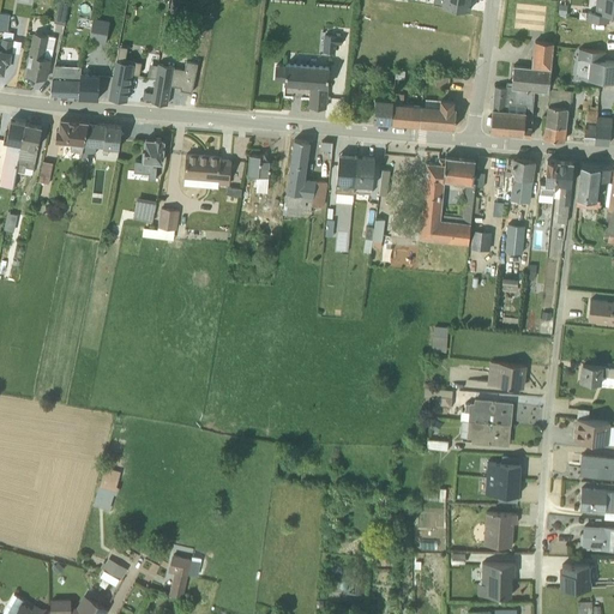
[(613,0),(595,0),(594,12),(587,11),(587,20),(608,23),(609,13),(613,13),(613,0)]
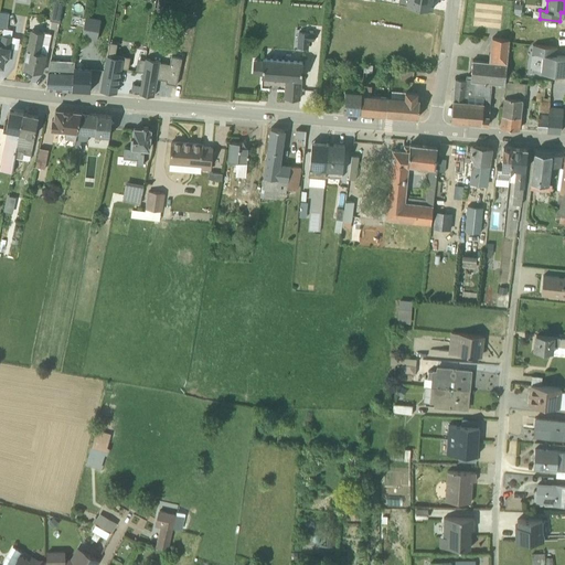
[(54,1),(52,18),(61,19),(63,2),(54,1)]
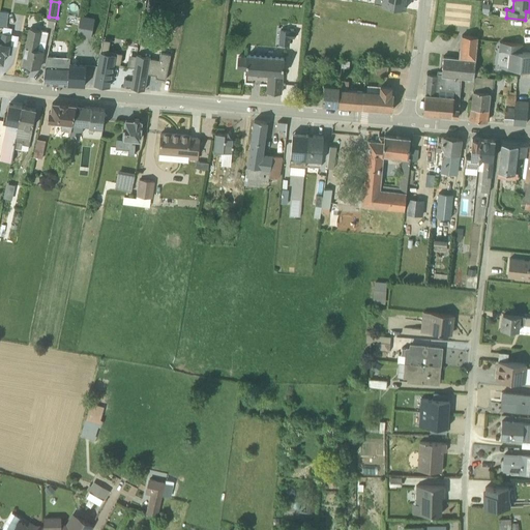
[(94,20),(81,17),(78,34),(91,36),(94,20)]
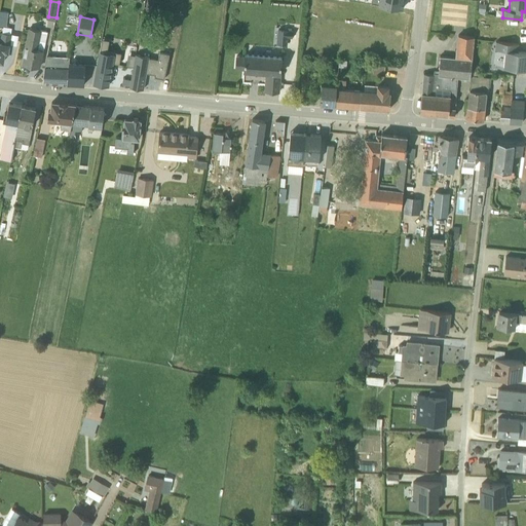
[(11,28),(2,27),(0,40),(0,39),(0,60),(4,62),(5,51),(8,51),(11,28)]
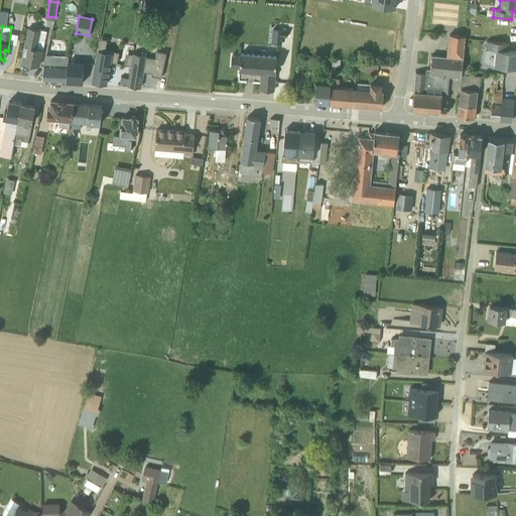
[(28,27),(21,62),(39,66),(45,30),(28,27)]
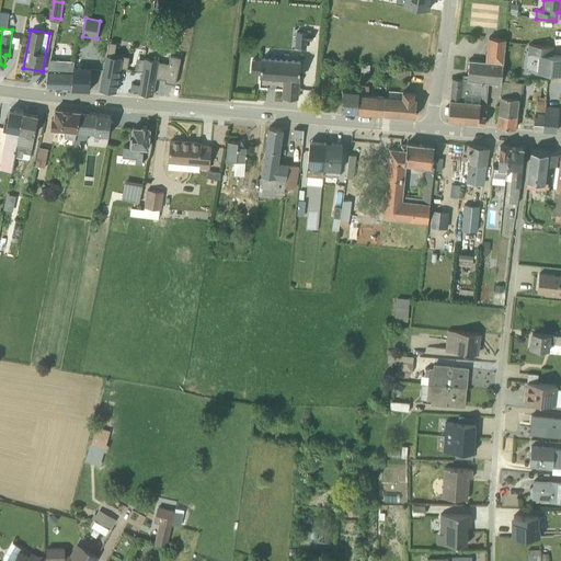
[(501,83),(505,38),(488,37),(484,60),(469,59),(467,78),(462,78),(461,79),(451,78),(447,121),(456,122),(484,125),(487,103),(488,83),(501,83)]
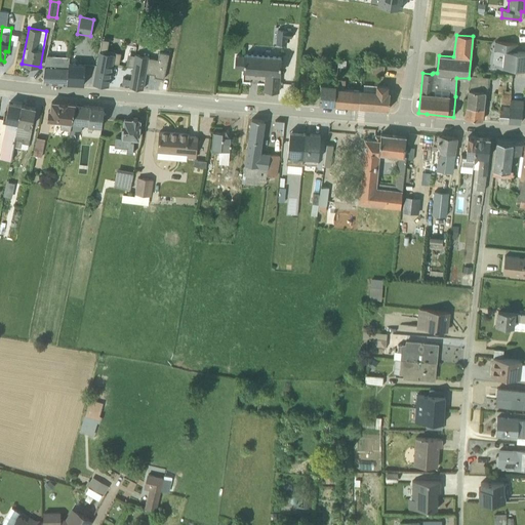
[(108,40),(99,39),(93,83),(109,85),(112,62),(118,63),(119,52),(106,50),(108,40)]
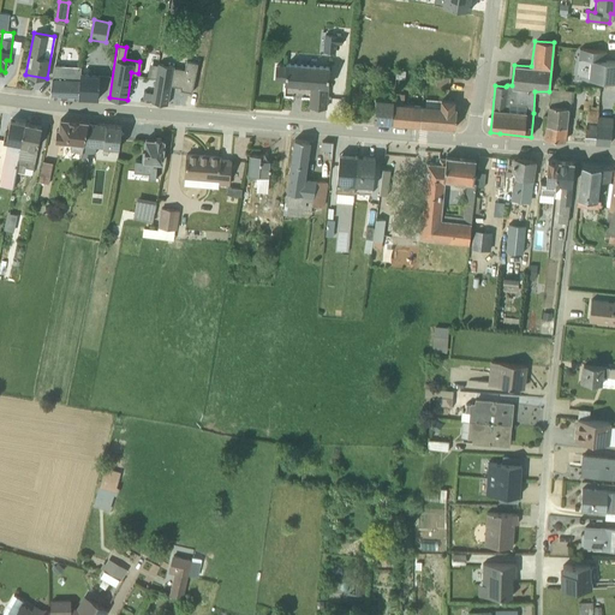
[(589,78),(614,81),(614,61),(605,60),(605,52),(580,48),(578,58),(590,59),(589,78)]
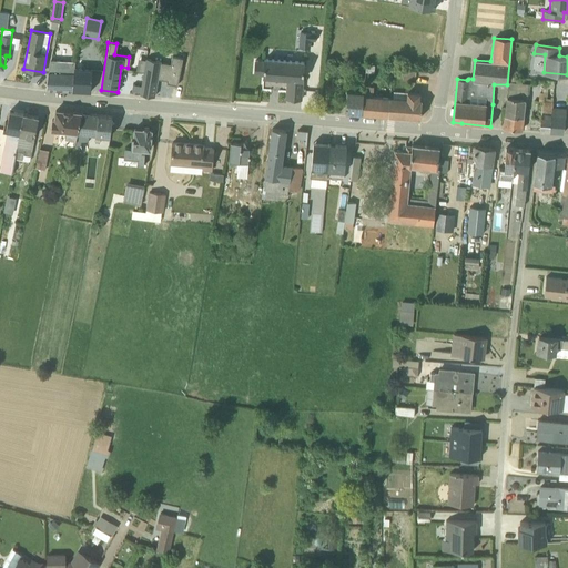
[(161,60),(145,58),(140,93),(154,95),(158,78),(166,79),(166,83),(176,84),(180,57),(172,56),(171,63),(161,62),(161,60)]
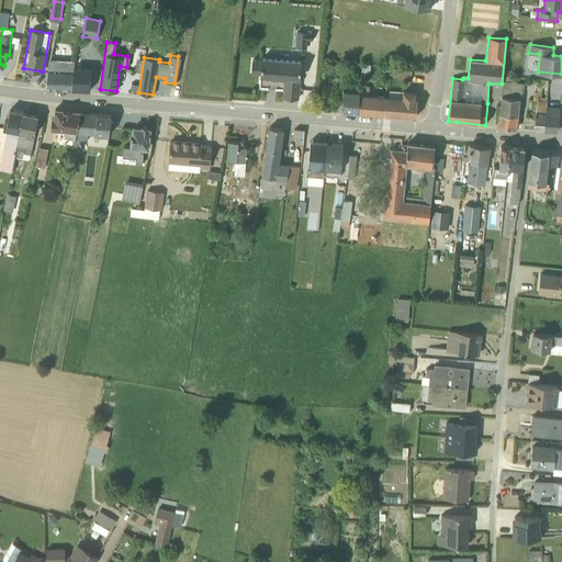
[(261,59),(251,58),(250,72),(261,74),(260,77),(283,79),(283,98),(298,99),(300,79),(301,60),(261,57),(261,59)]
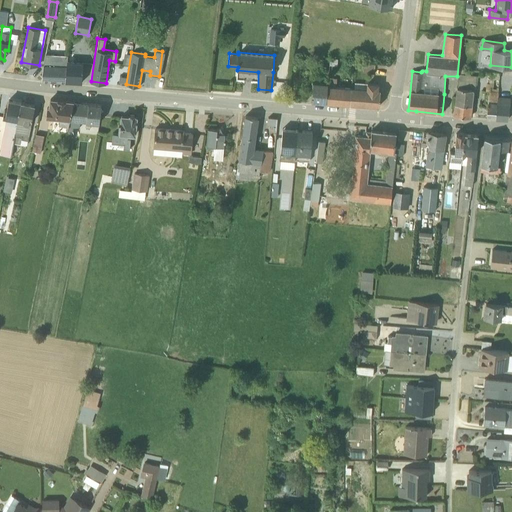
[(66,54),(45,53),(40,79),(65,81),(66,54)]
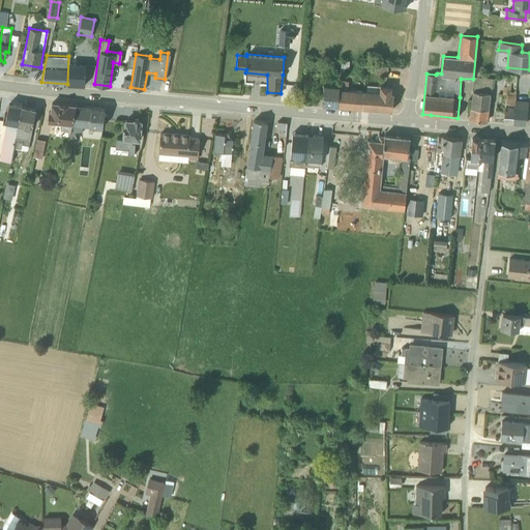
[(86,63),(68,62),(67,84),(85,85),(86,63)]
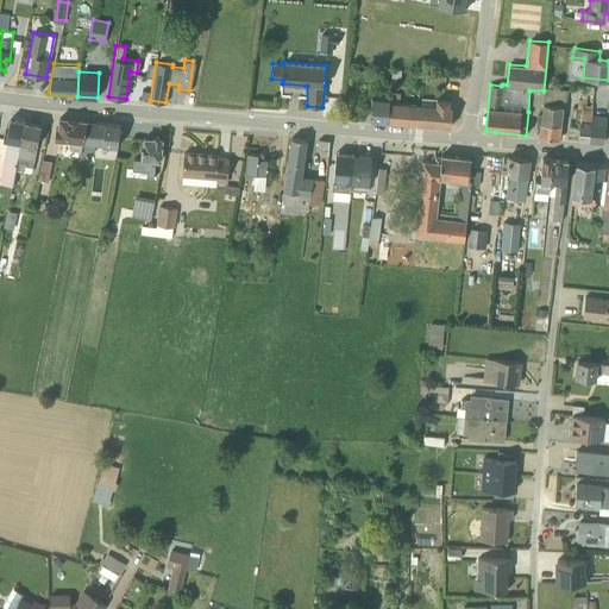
[(433,74),(432,87),(444,88),(445,75),(433,74)]
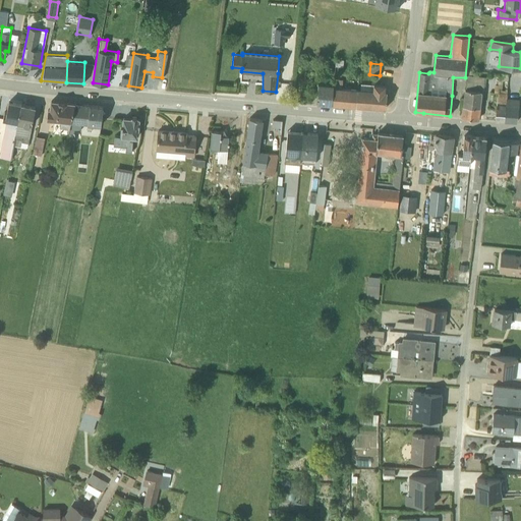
[(474,71),(470,70),(469,75),(467,75),(466,90),(484,92),(484,83),(485,77),(473,75),(474,71)]
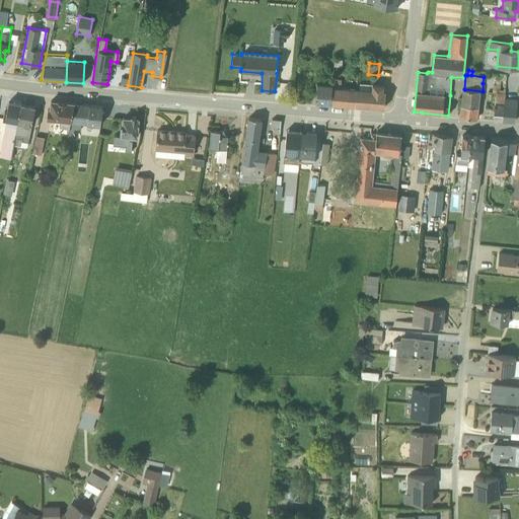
[(505,82),(506,74),(497,73),(493,121),(503,121),(505,91),(500,91),(500,82),(505,82)]
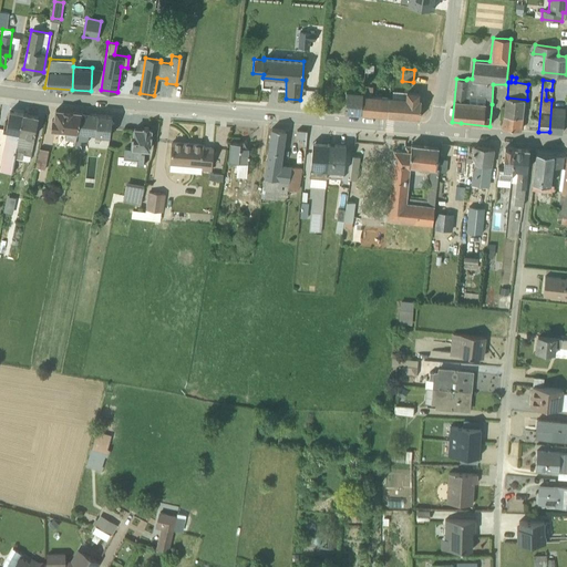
[(381,114),(383,95),(370,94),(370,86),(363,85),(362,90),(361,113),(381,114)]
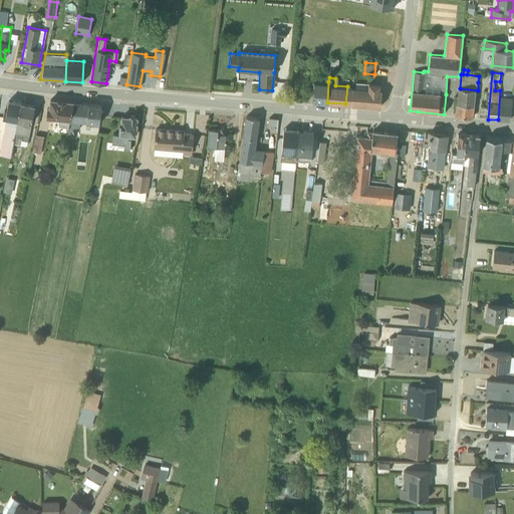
[(327,102),(328,81),(314,80),(312,101),(327,102)]
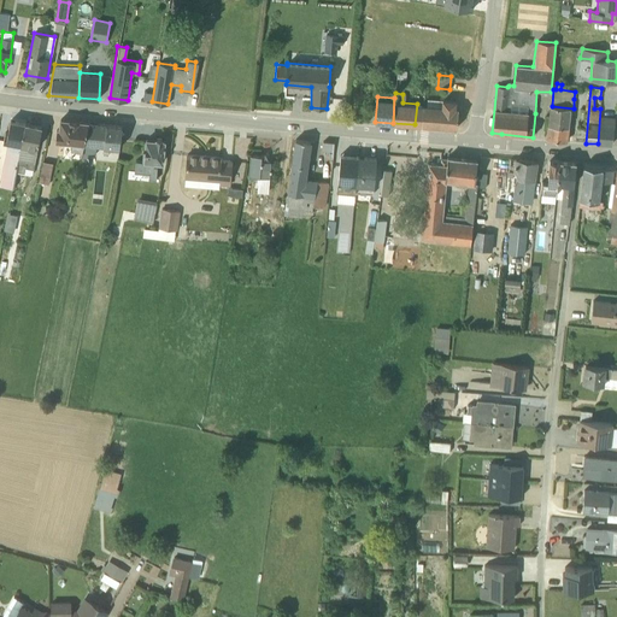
[(436,105),(435,125),(456,128),(458,107),(456,107),(456,101),(441,100),(441,105),(436,105)]
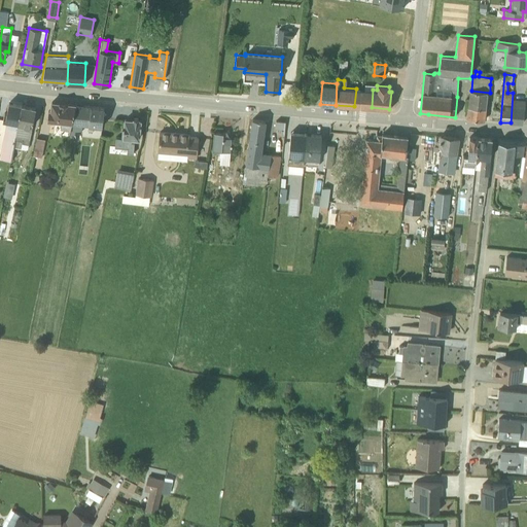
[(372,107),(373,90),(356,89),(354,106),(372,107)]
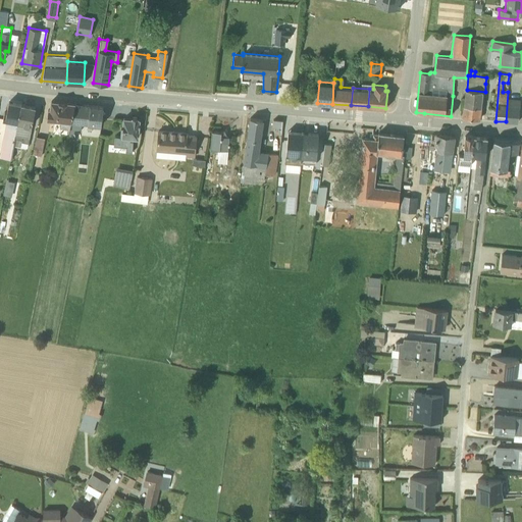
[(463,105),(482,107),(485,92),(465,90),(463,105)]
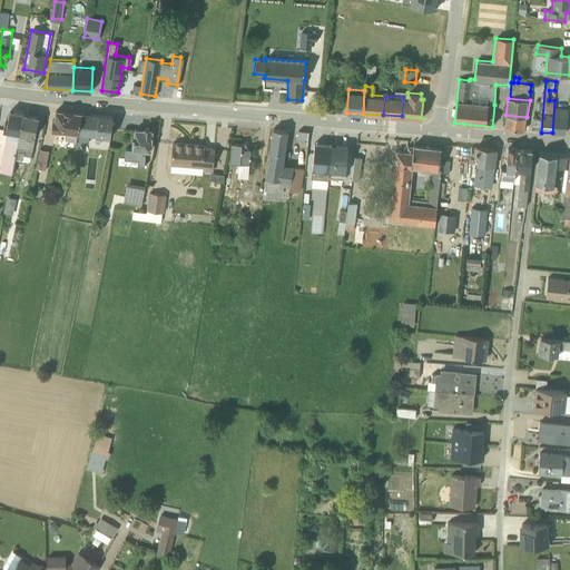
[(564,134),(568,110),(553,107),(552,133),(564,134)]
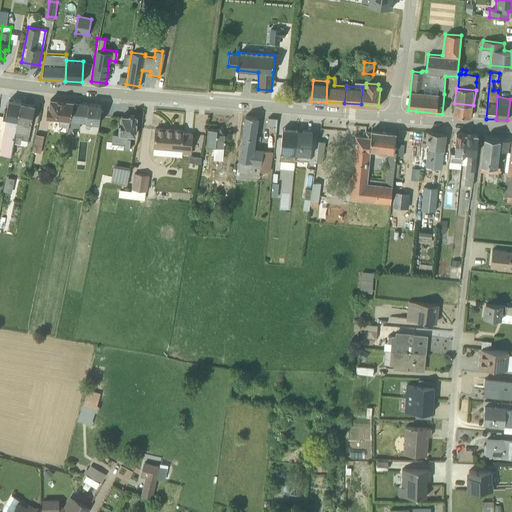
[(19,99),(7,97),(5,112),(3,112),(1,121),(4,121),(0,145),(0,154),(9,156),(13,135),(19,101),(19,99)]
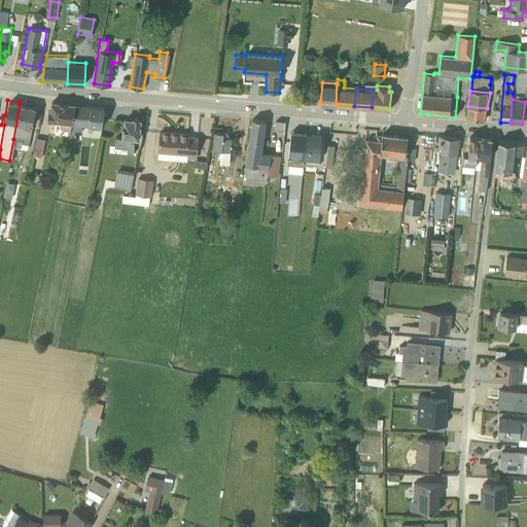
[(51,103),(50,111),(48,111),(47,120),(61,123),(60,130),(69,131),(75,105),(51,103)]
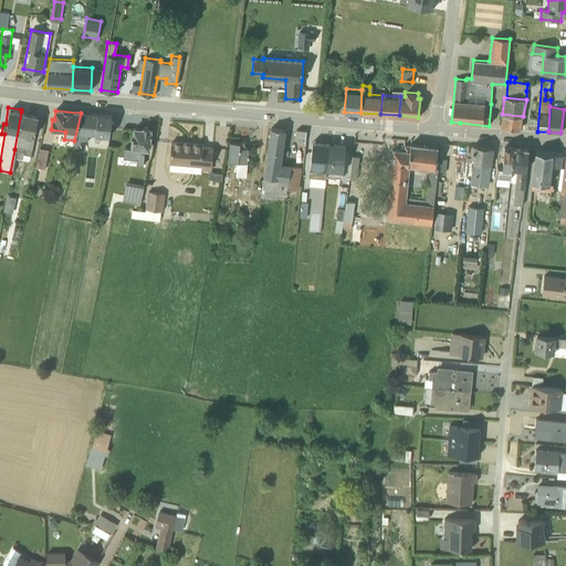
[(38,114),(21,112),(14,149),(22,150),(22,153),(31,155),(38,114)]
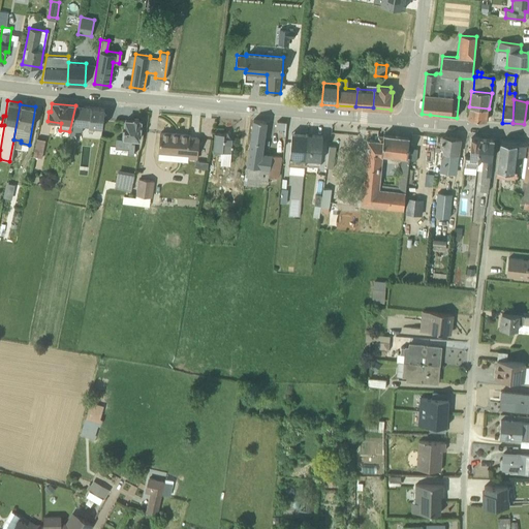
[(102,128),(104,109),(75,105),(63,163),(69,164),(75,136),(75,134),(75,133),(82,132),(83,126),(102,128)]
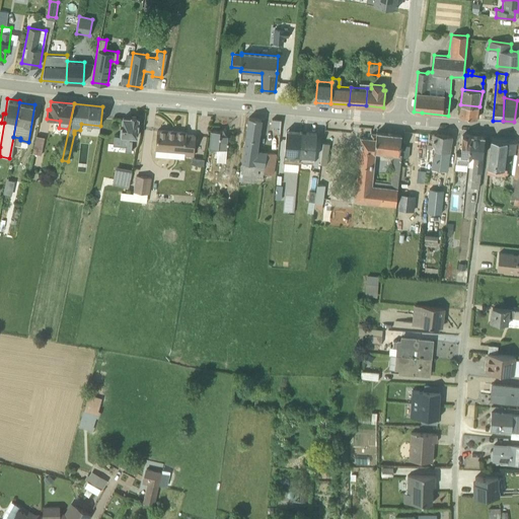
[(475,120),(476,118),(478,119),(479,106),(460,104),(459,117),(475,120)]
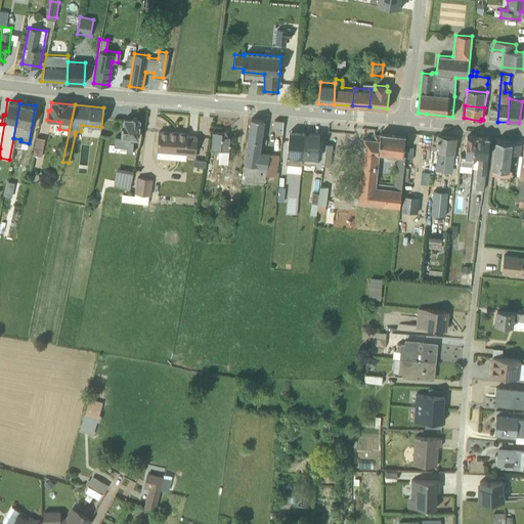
[(129,149),(130,150),(131,146),(137,146),(137,138),(138,139),(140,119),(138,119),(138,118),(132,117),(132,118),(124,118),(122,129),(121,129),(120,138),(122,139),(121,149),(122,149),(122,157),(128,157),(129,149)]
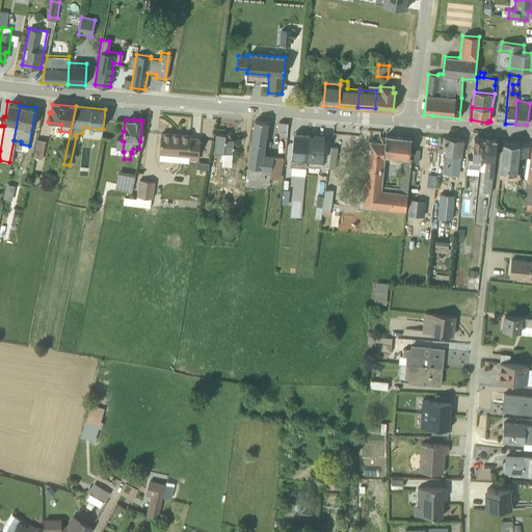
[(261,183),(268,184),(269,178),(281,179),(284,158),(273,155),(263,153),(267,123),(255,121),(246,166),(245,185),(260,187),(261,183)]
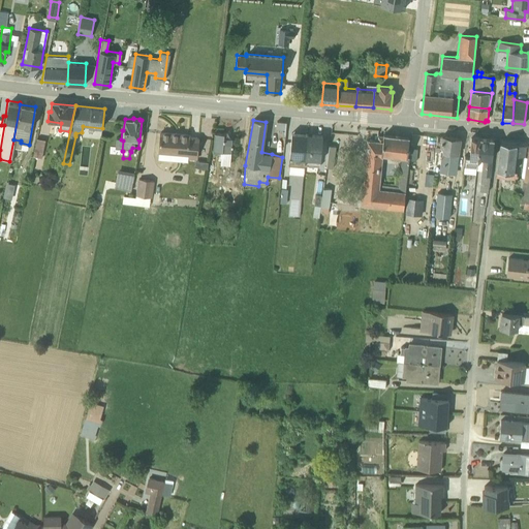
[(286,122),(277,122),(276,129),(282,130),(281,134),(285,134),(286,122)]
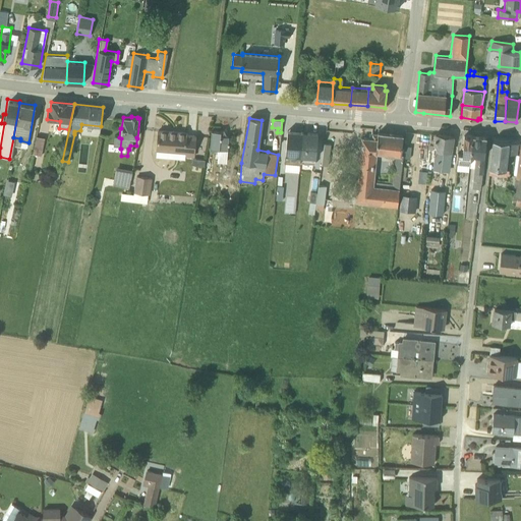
[(158,129),(156,157),(184,159),(184,156),(194,157),(195,134),(187,134),(187,132),(158,129)]
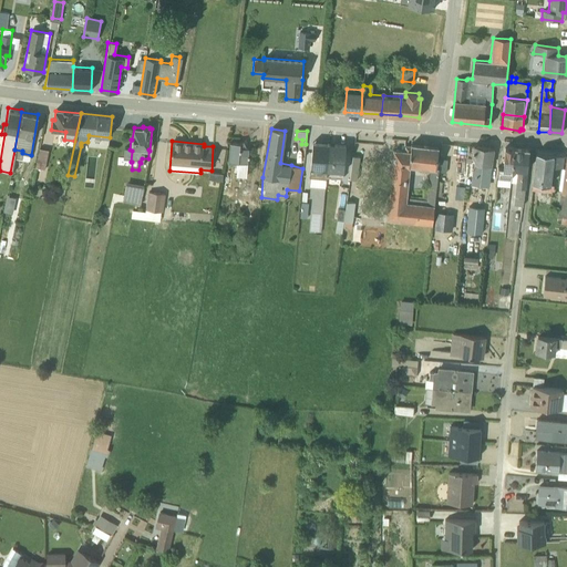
[(238,143),(229,142),(228,161),(235,161),(235,168),(236,168),(236,176),(247,177),(248,148),(244,147),(246,145),(243,141),(238,143)]
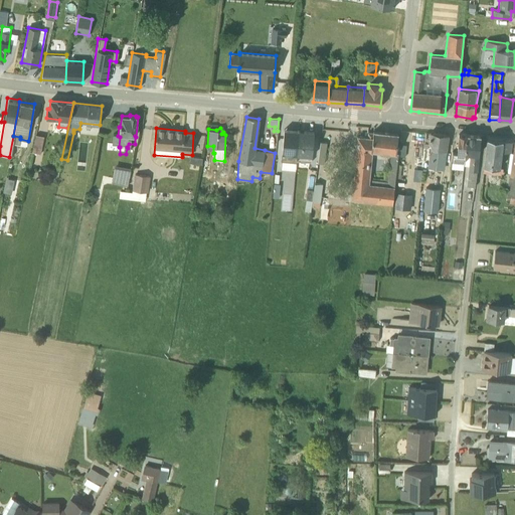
[(296,170),(299,131),(291,130),(290,133),(284,133),(281,161),(282,161),(281,169),(296,170)]
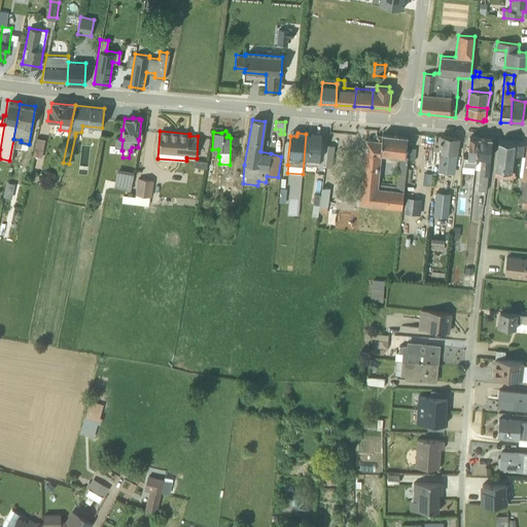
[(306,134),(303,164),(318,166),(321,135),(311,134),(311,136),(306,135),(306,134)]
